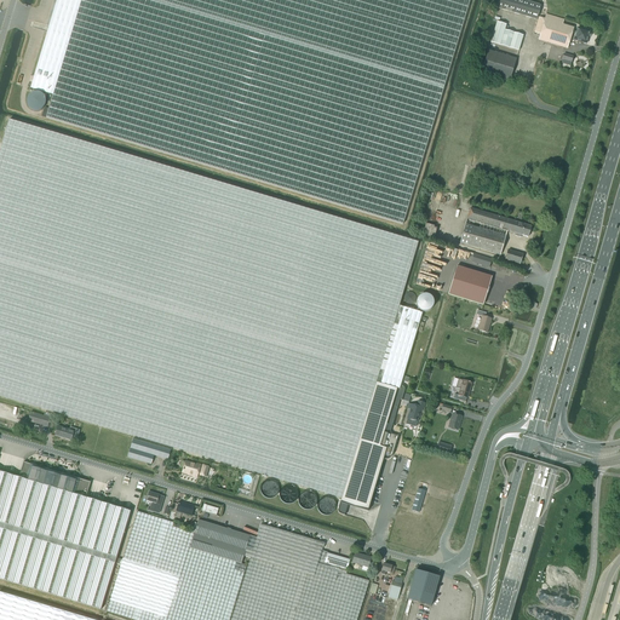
[(56,0),(30,89),(52,96),(46,118),(402,224),(470,0),(56,0)]
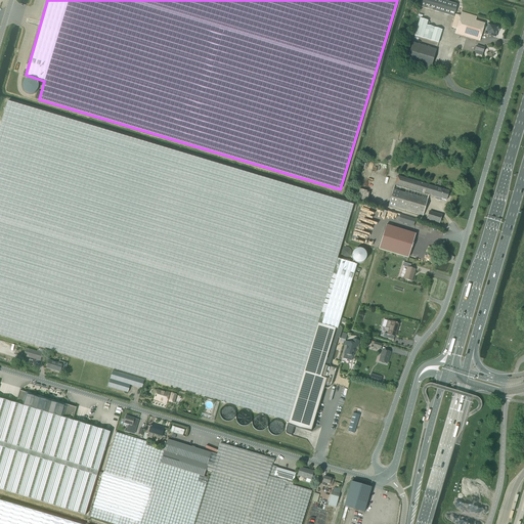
[(457,5),(440,0),(421,0),(419,6),(453,16),(457,5)]
